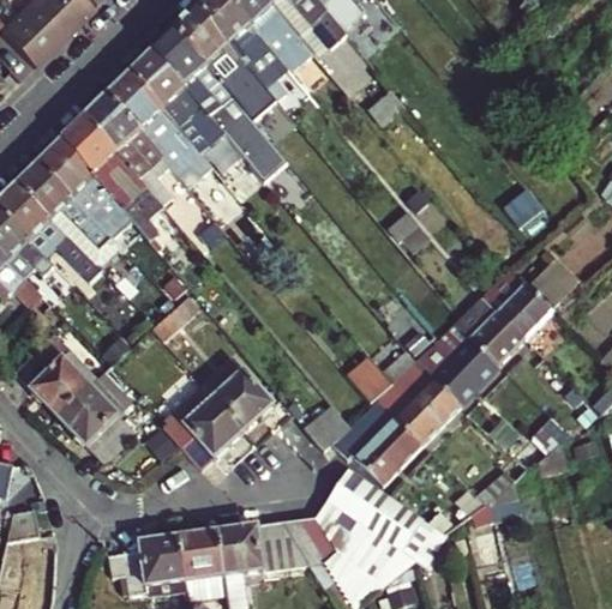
[(28,0),(0,28),(0,34),(31,67),(42,58),(90,11),(78,0),(28,0)]
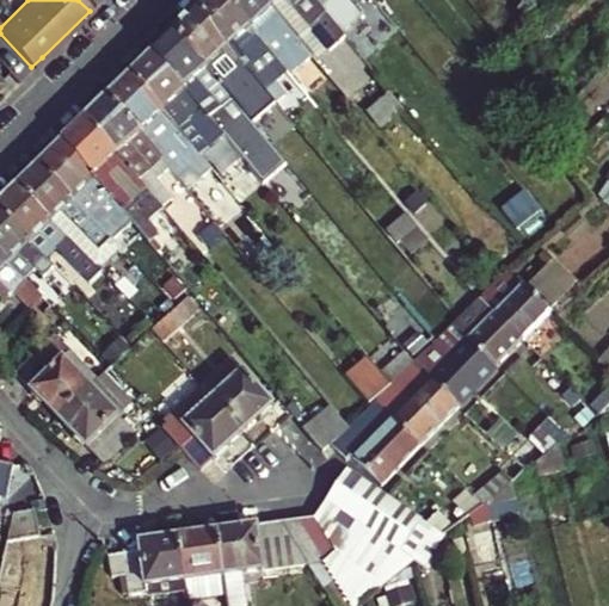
[(78,0),(90,11),(99,0),(78,0)]
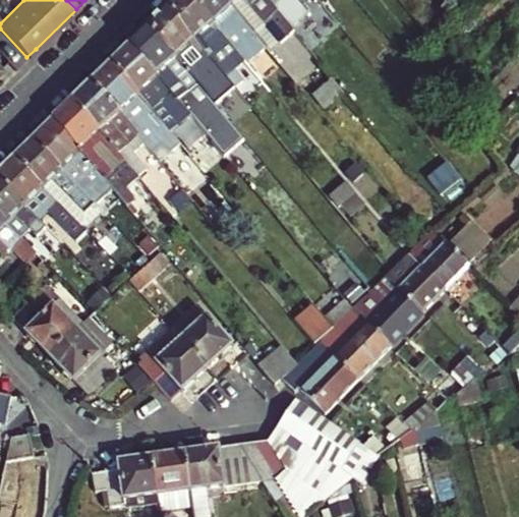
[(171,0),(166,5),(234,85),(237,89),(246,79),(230,61),(239,52),(232,44),(193,0),(171,0)]
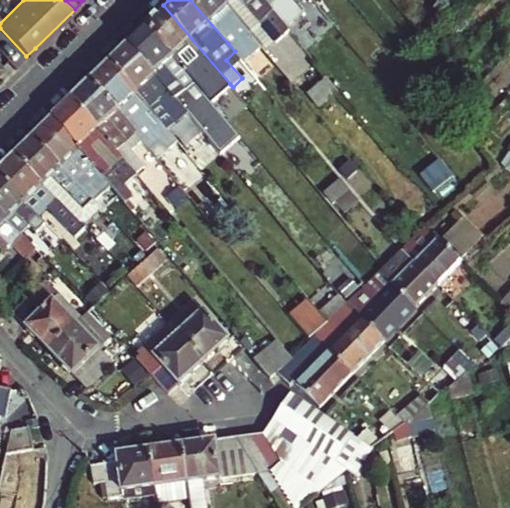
[(249,29),(224,0),(190,0),(228,43),(235,51),(251,69),(261,61),(269,54),(249,29)]
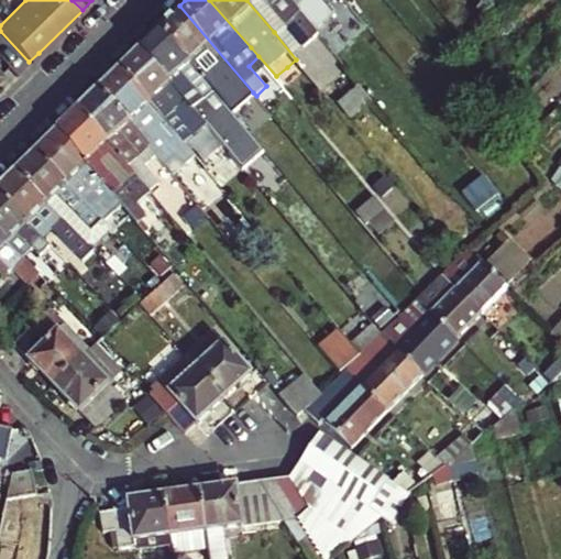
[(296,6),(290,0),(246,0),(274,32),(284,23),(301,43),(316,30),(307,20),(296,6)]
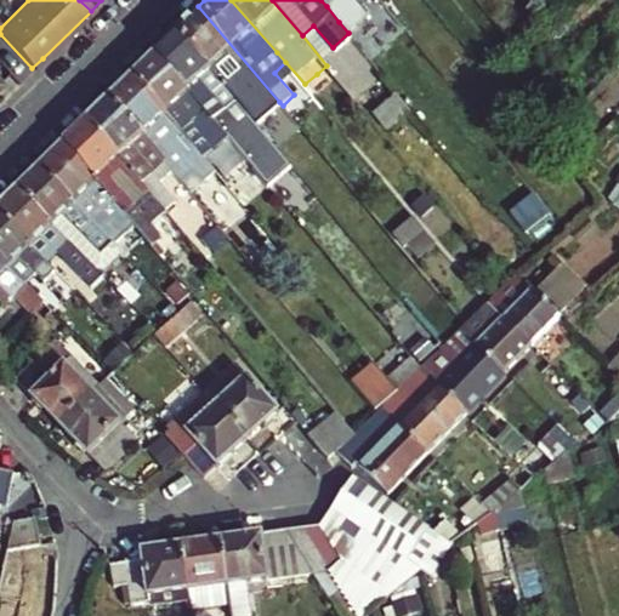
[(321,0),(327,6),(339,22),(361,5),(357,0),(321,0)]
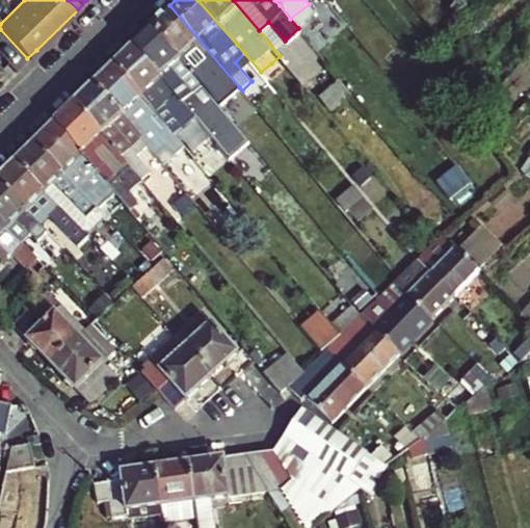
[(169,5),(151,24),(202,83),(204,86),(210,82),(226,100),(239,87),(169,5)]
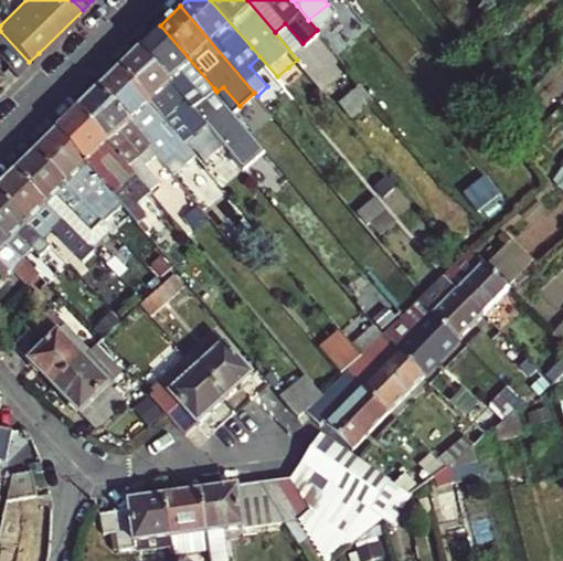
[(214,88),(160,25),(141,45),(186,98),(192,106),(197,112),(208,125),(243,167),(264,149),(216,92),(214,88)]
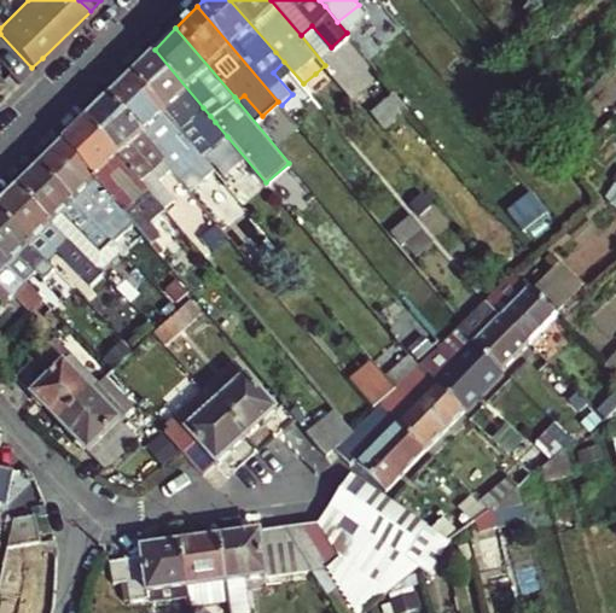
[(203,107),(155,50),(132,71),(180,129),(203,107)]
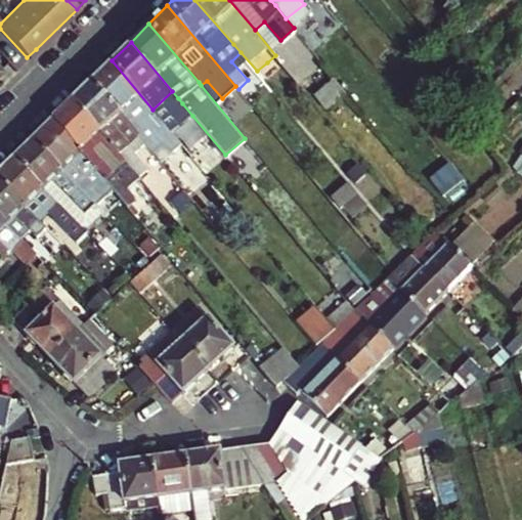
[(257,71),(241,52),(231,61),(248,80),(257,72),(257,71)]
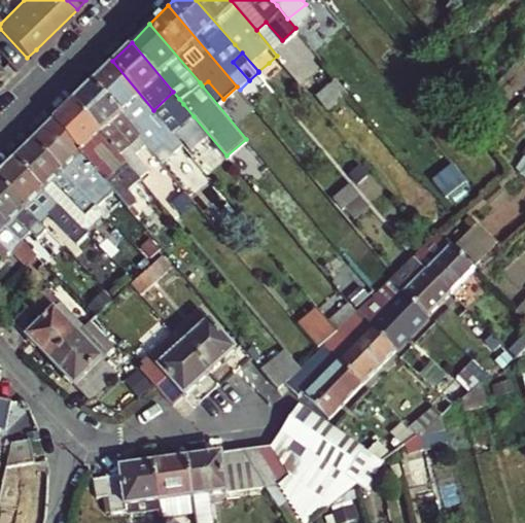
[(112,61),(94,79),(156,154),(165,165),(175,155),(183,165),(193,158),(153,110),(112,61)]
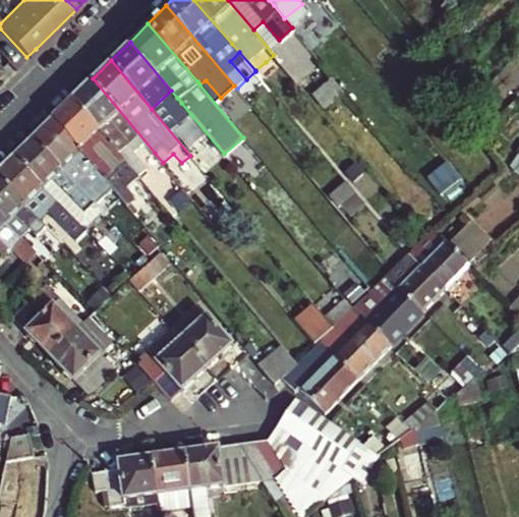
[(345,92),(333,77),(315,93),(328,106),(345,92)]
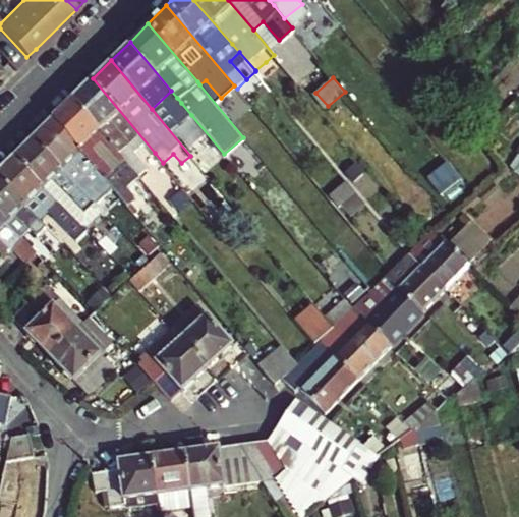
[(89,81),(72,99),(128,164),(148,186),(158,177),(145,161),(155,153),(93,78),(89,81)]
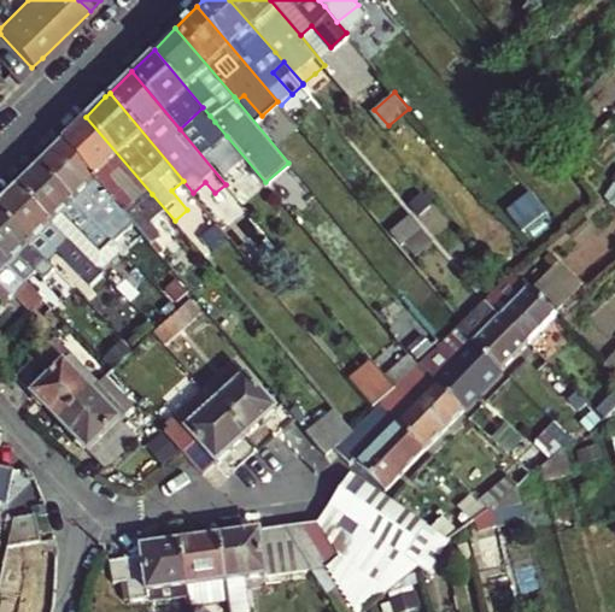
[(215,122),(210,116),(198,125),(215,146),(227,136),(215,122)]
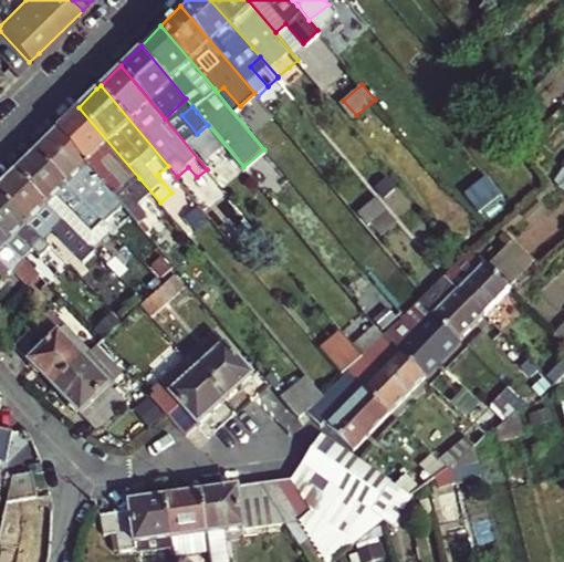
[(139,178),(79,107),(58,127),(102,180),(110,189),(125,208),(146,233),(159,224),(150,212),(160,203),(139,178)]
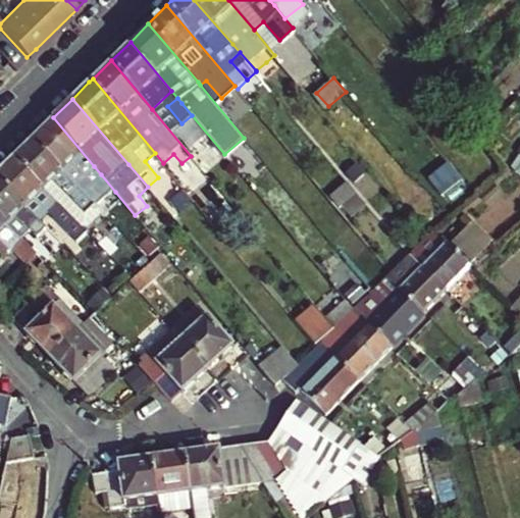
[(53,117),(32,139),(62,169),(69,163),(83,177),(94,166),(53,117)]
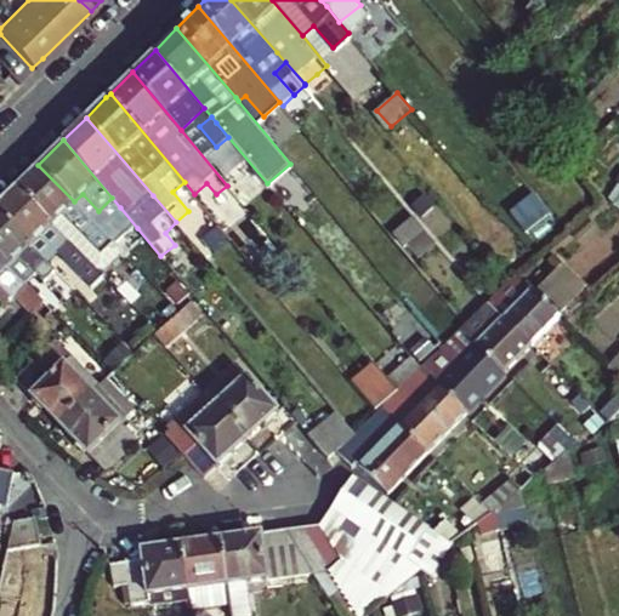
[(118,247),(74,201),(38,165),(16,186),(69,240),(84,226),(92,234),(86,241),(106,260),(118,247)]
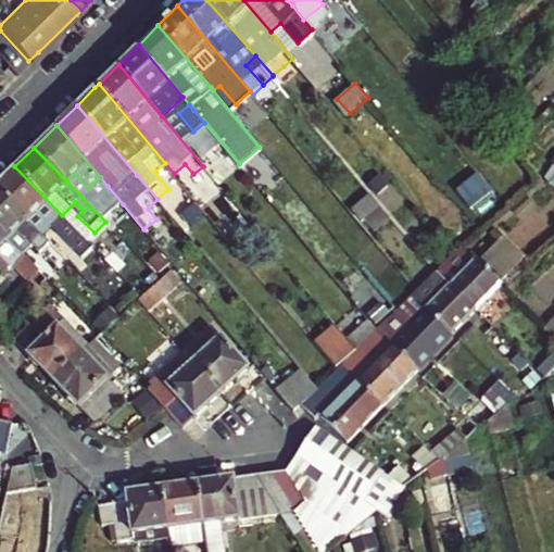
[(62,215),(14,166),(0,180),(0,190),(42,235),(51,226),(76,250),(86,240),(62,215)]
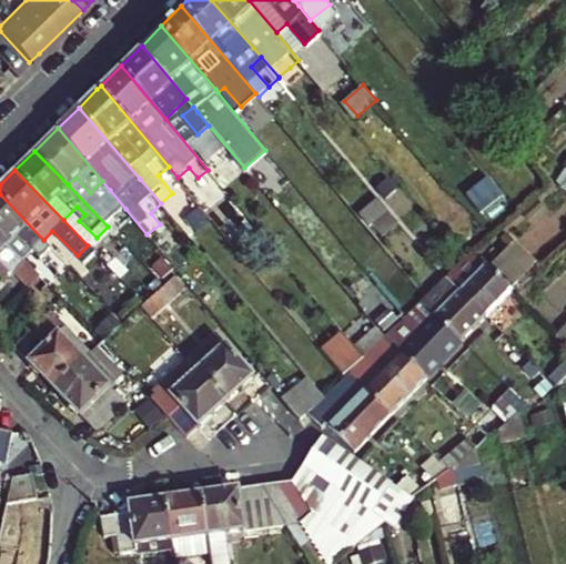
[(484,207),(505,188),(491,170),(468,189),(484,207)]
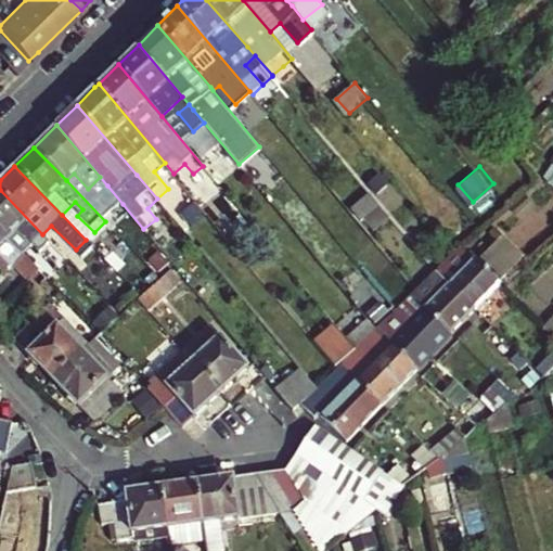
[(123,204),(107,186),(97,196),(112,213),(123,204)]
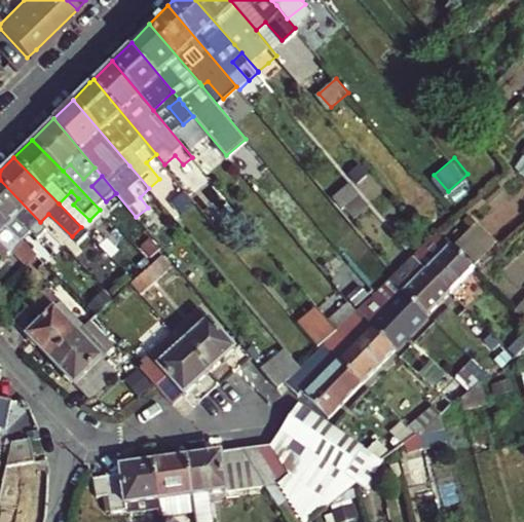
[(336,190),(354,214),(370,200),(352,178),(336,190)]
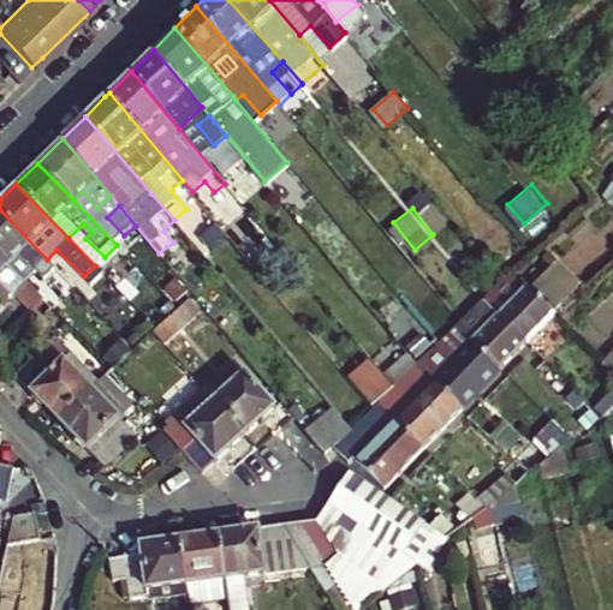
[(47,259),(0,210),(0,253),(27,281),(47,259)]
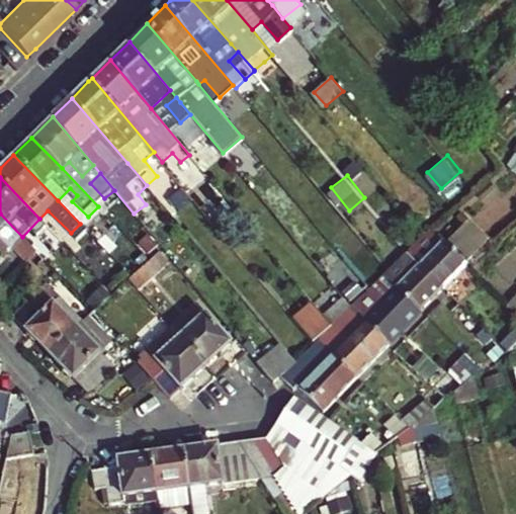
[(0,247),(4,252),(11,244),(26,259),(35,250),(22,237),(0,213),(0,247)]
